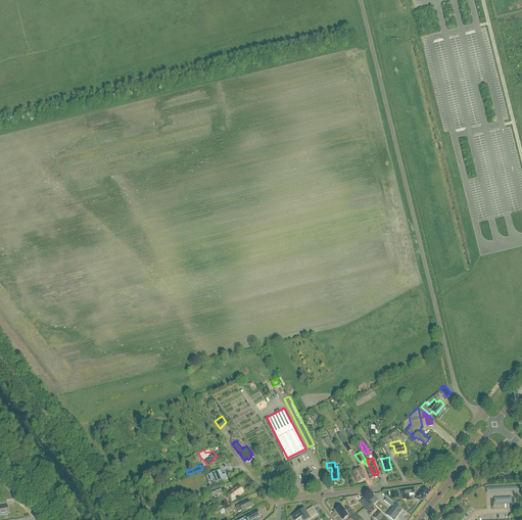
[(357,481),(359,479),(364,476),(361,471),(362,471),(359,465),(350,470),(357,481)]
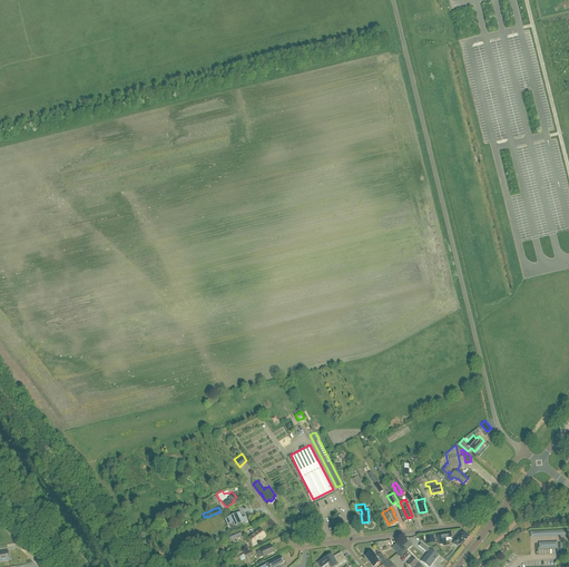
[(398,509),(403,520),(408,518),(402,507),(400,508),(398,509)]
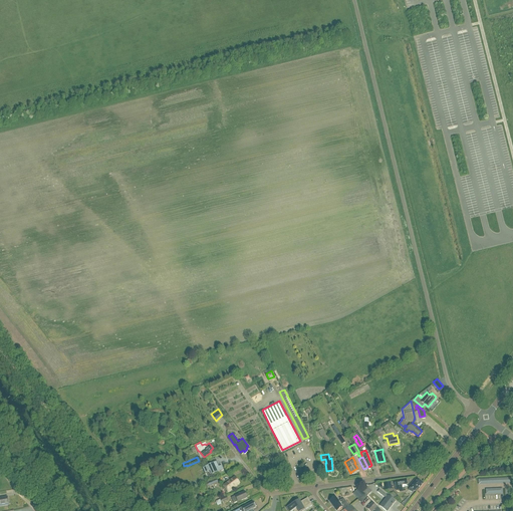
[(204,471),(206,471),(209,469),(210,472),(211,473),(223,468),(221,463),(218,465),(217,464),(215,460),(204,465),(202,466),(204,471)]
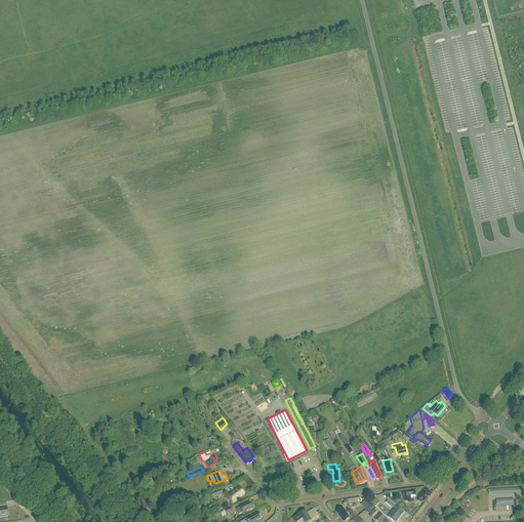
[(232,500),(239,495),(238,495),(244,491),(239,485),(227,494),(232,500)]
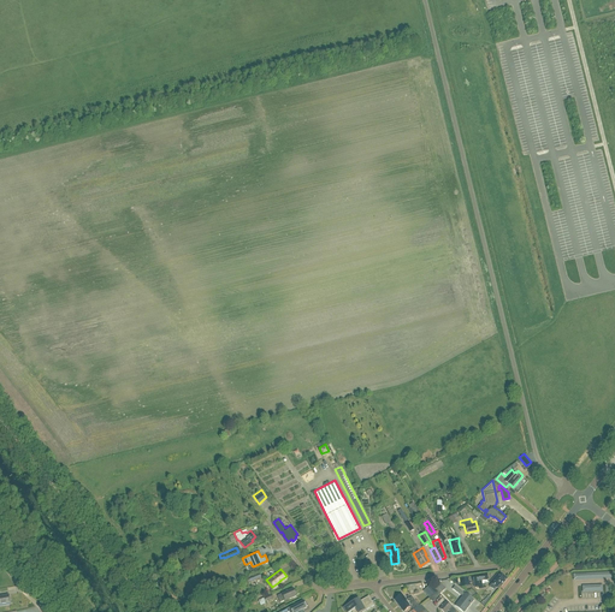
[(501,582),(506,576),(498,570),(490,580),(496,586),(500,581),(501,582)]
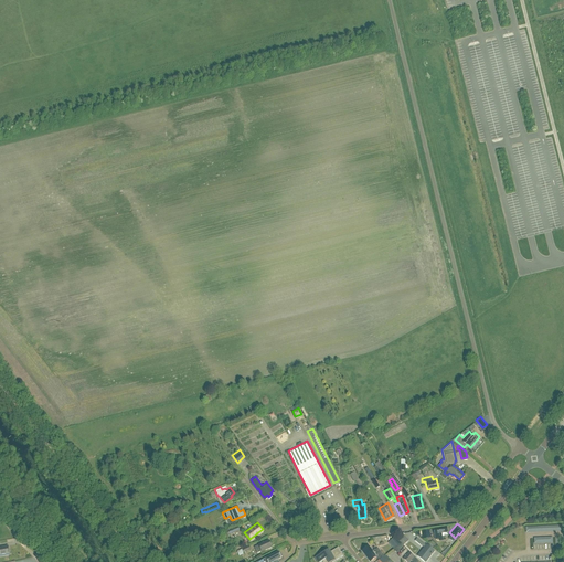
[(226,533),(231,531),(240,528),(237,525),(230,528),(224,530),(226,533)]
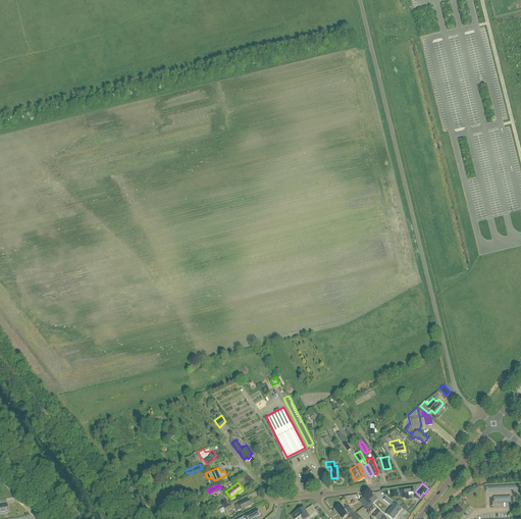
[(402,494),(412,491),(411,485),(401,487),(402,494)]
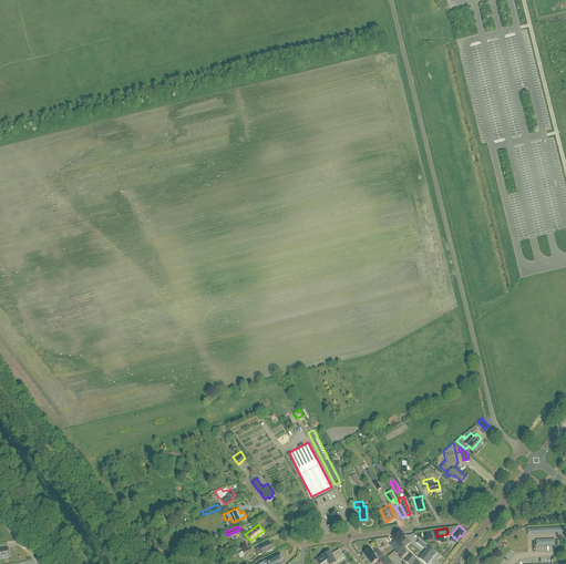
[(395,543),(398,545),(401,543),(399,541),(394,536),(392,539),(394,542),(395,543)]
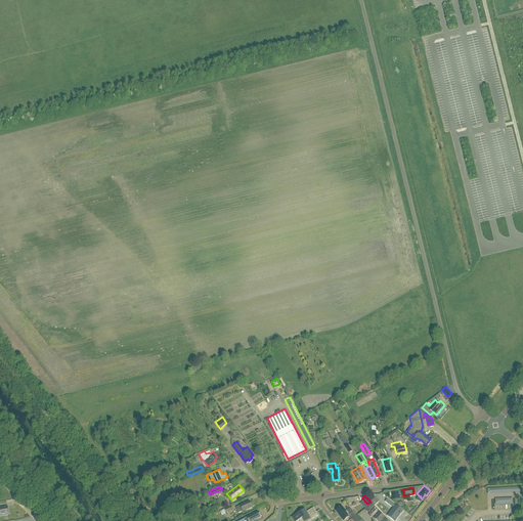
[(393,519),(401,509),(394,504),(386,496),(384,498),(392,506),(386,514),(393,519)]
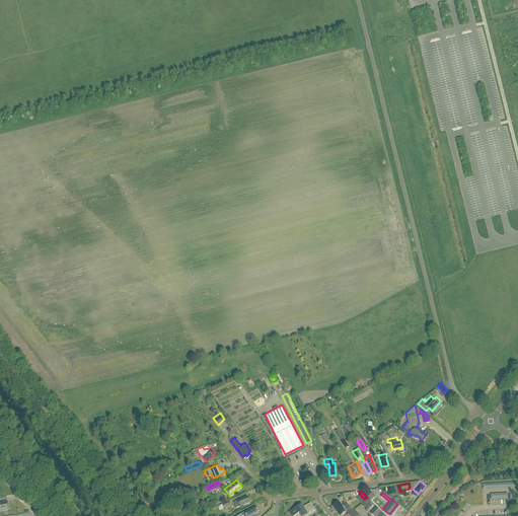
[(239,505),(248,500),(246,494),(236,498),(236,499),(233,500),(235,506),(239,504),(239,505)]
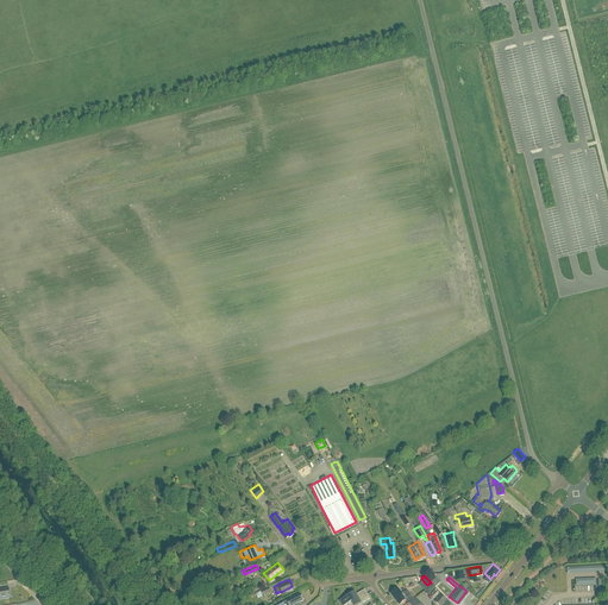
[(427,592),(434,585),(431,583),(427,585),(426,586),(422,588),(427,592)]
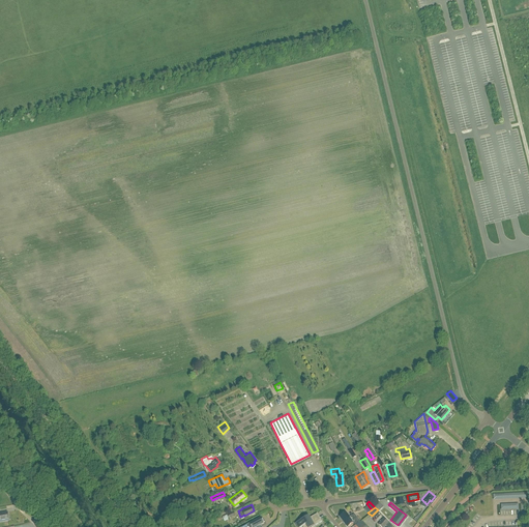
[(224,519),(228,517),(228,516),(234,513),(233,509),(222,515),(224,519)]
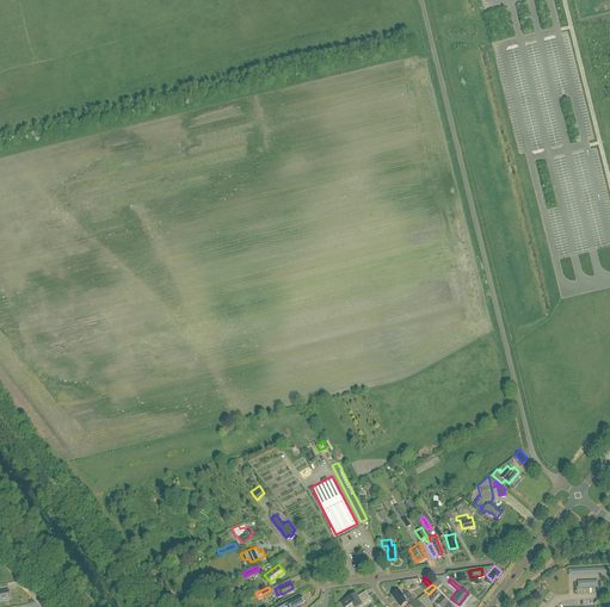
[(414,598),(407,589),(402,593),(398,587),(390,593),(399,604),(406,599),(408,602),(414,598)]
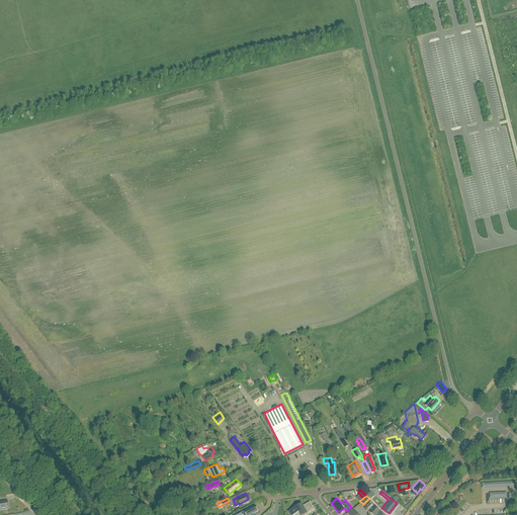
[(312,505),(307,508),(304,502),(300,504),(299,502),(287,509),(290,514),(297,510),(300,514),(314,507),(312,505)]
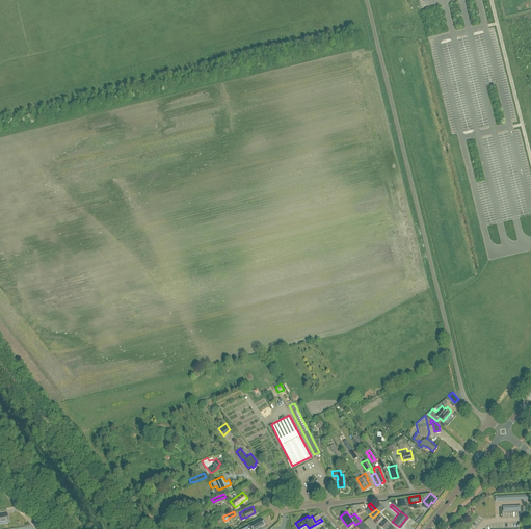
[(251,528),(264,523),(261,517),(237,528),(251,528)]
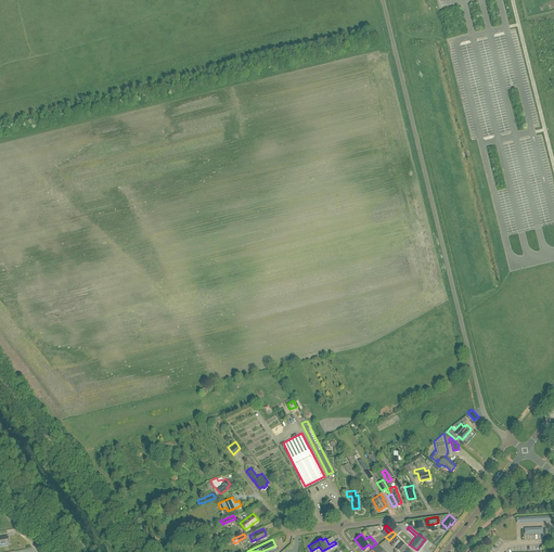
[(400,551),(407,544),(401,539),(395,547),(400,551)]
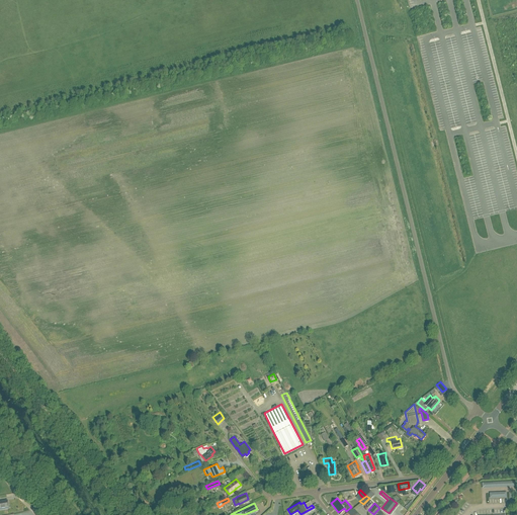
[(360,514),(358,512),(354,508),(352,506),(349,508),(345,512),(346,513),(347,514),(351,514),(352,514),(360,514)]
